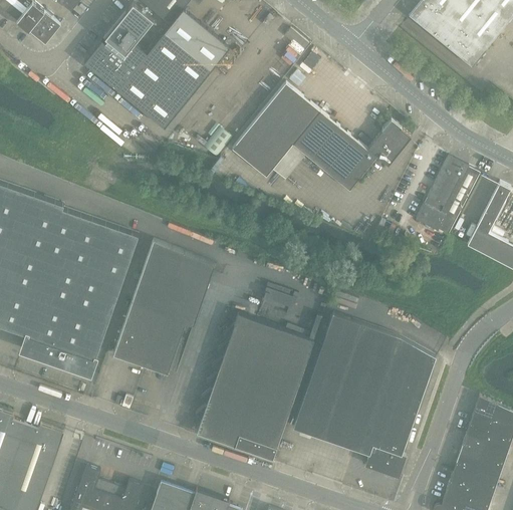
[(44,13),(38,8),(27,0),(0,0),(0,9),(22,27),(28,32),(29,32),(44,13)]
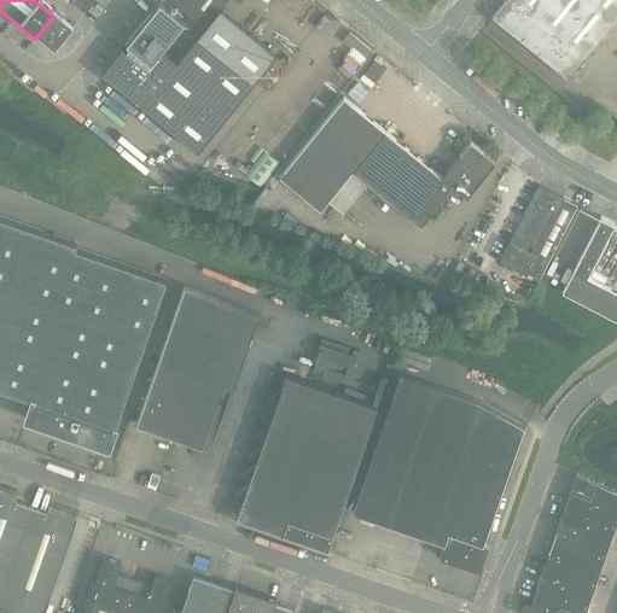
[(71,0),(77,5),(87,13),(98,0),(71,0)]
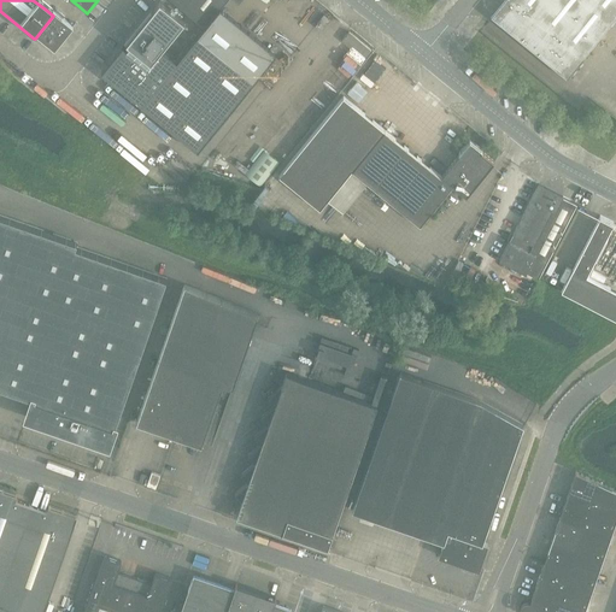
[(164,0),(204,31),(220,13),(229,3),(226,0),(164,0)]
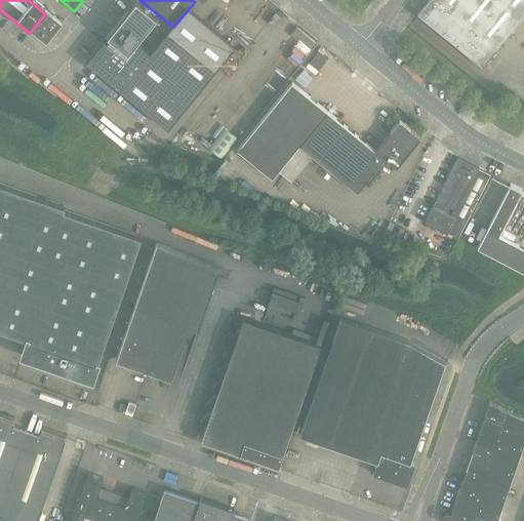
[(430,0),(416,17),(417,18),(482,71),(489,61),(496,52),(495,52),(523,16),(523,0),(431,0),(431,1),(430,0)]
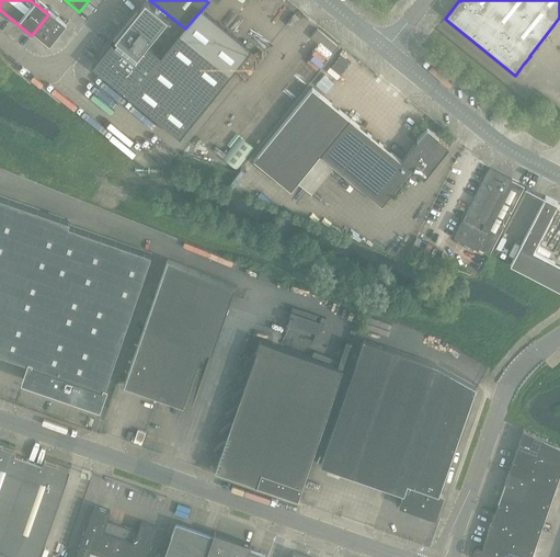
[(179,141),(251,54),(200,12),(185,29),(160,60),(147,50),(144,55),(141,54),(167,23),(145,4),(139,12),(137,10),(113,40),(115,41),(114,42),(117,45),(114,49),(111,46),(91,70),(115,90),(153,121),(179,141)]
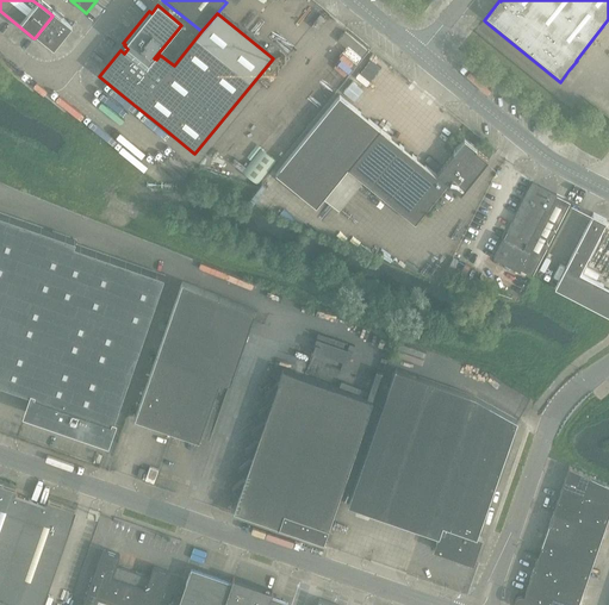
[(53,16),(35,38),(33,38),(53,54),(72,31),(53,16)]
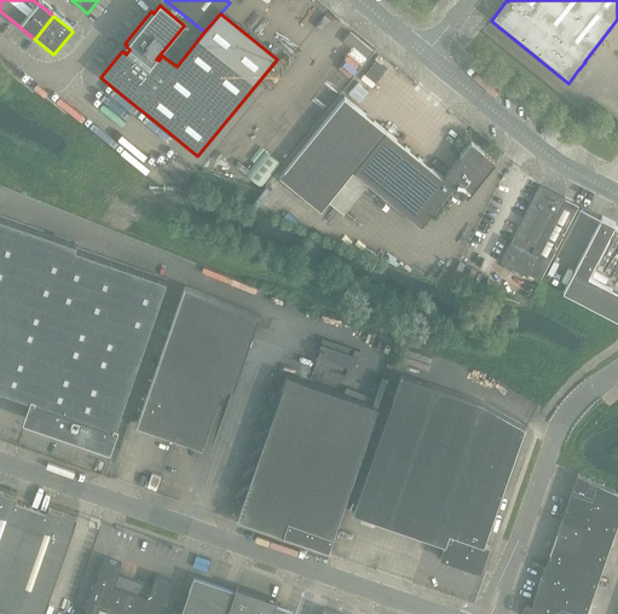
[(443,181),(435,175),(344,102),(279,181),(321,214),(352,175),(421,231),(454,191),(467,202),(495,167),(483,157),(484,156),(471,145),(466,151),(460,158),(460,160),(443,181)]
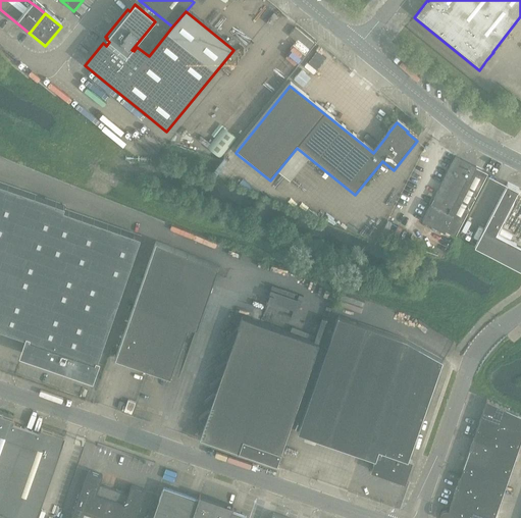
[(487,176),(461,163),(455,160),(422,223),(455,241),(487,176)]
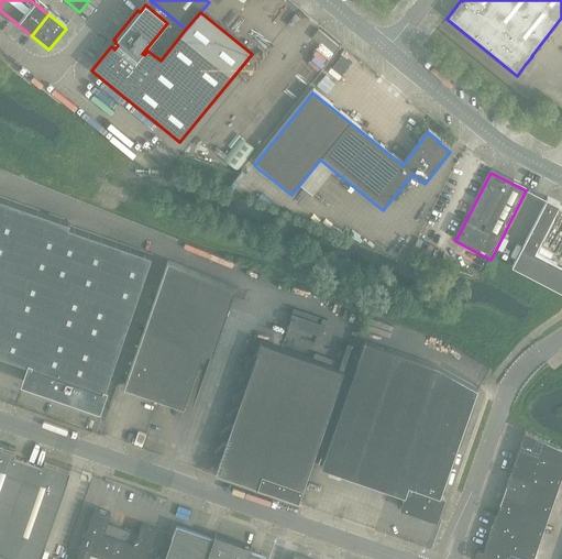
[(69,227),(0,201),(0,358),(29,369),(22,385),(54,396),(55,394),(67,398),(66,401),(98,412),(105,395),(105,394),(151,260),(68,230),(69,227)]
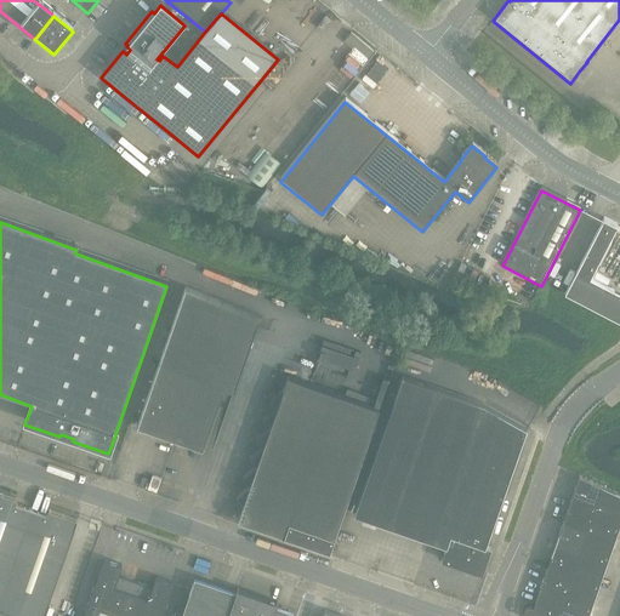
[(616,229),(603,222),(564,298),(619,326),(619,298),(590,283),(616,229)]
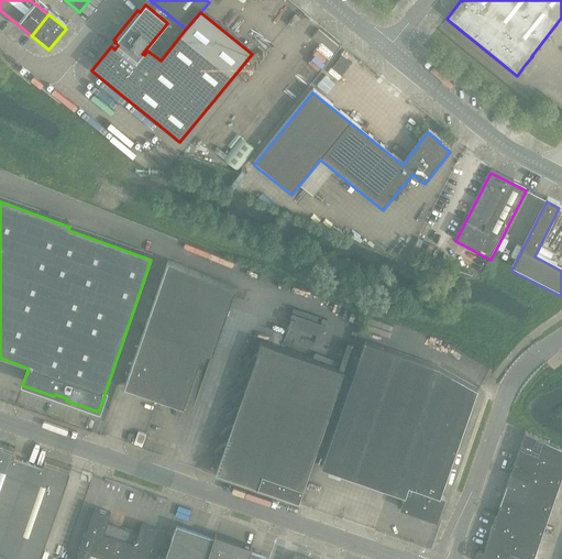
[(167,264),(123,391),(183,410),(202,354),(211,358),(234,292),(167,264)]
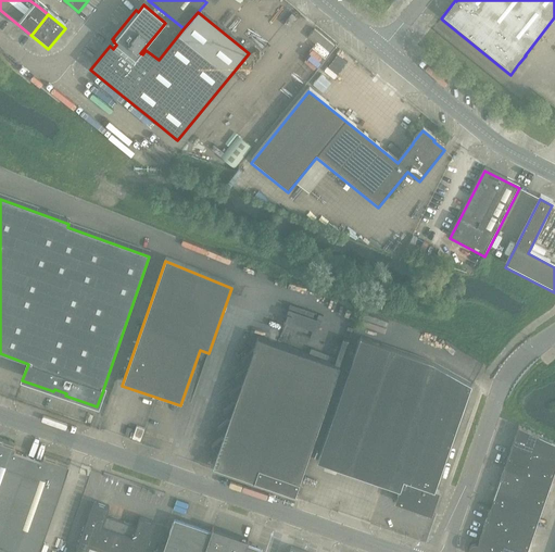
[(223,439),(211,450),(217,456),(212,469),(294,498),(339,369),(257,340),(253,352),(240,363),(247,371),(235,380),(240,387),(228,398),(235,404),(223,415),(228,422),(216,433),(223,439)]
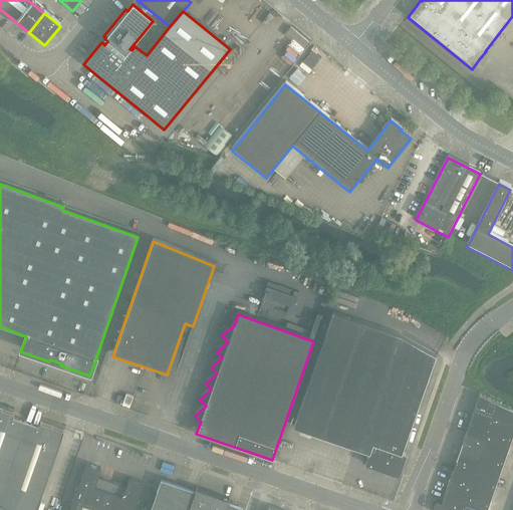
[(402,456),(435,358),(399,338),(332,315),(292,430),(368,456),(364,467),(398,479),(406,457),(402,456)]
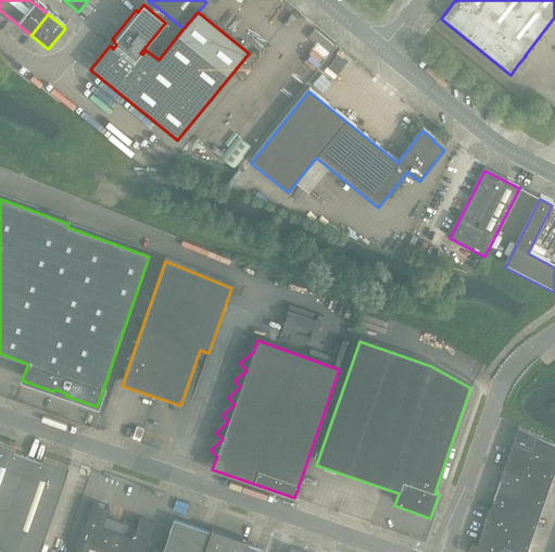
[(554,447),(518,430),(492,503),(477,548),(475,548),(474,547),(472,548),(471,548),(470,548),(470,549),(469,549),(469,550),(469,551),(526,551),(554,471),(554,447)]
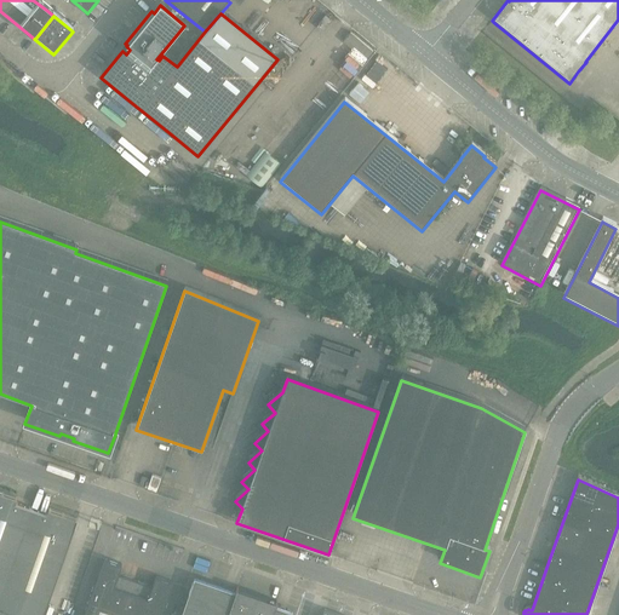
[(0,611),(7,614),(44,614),(76,523),(49,513),(46,518),(15,506),(16,503),(0,495),(0,611)]
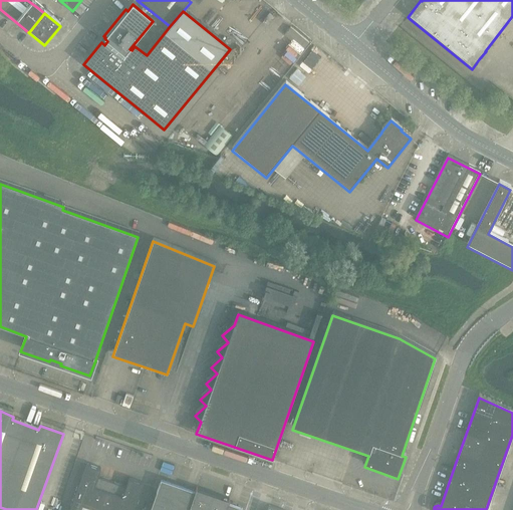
[(134,509),(143,486),(129,482),(125,491),(97,481),(100,472),(86,467),(70,509),(134,509)]
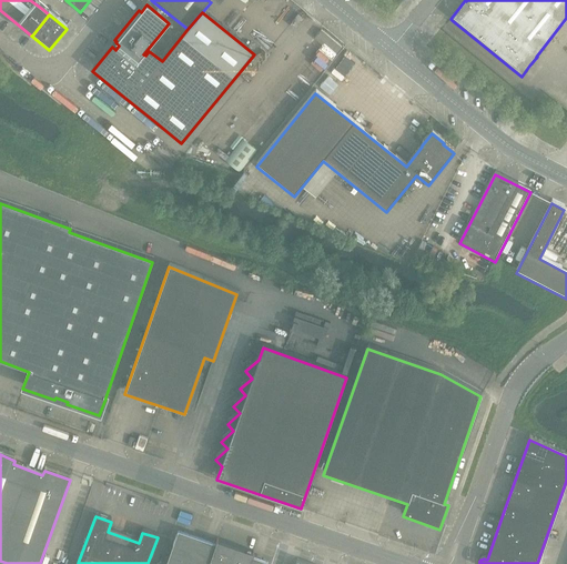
[(257,563),(251,561),(253,556),(216,543),(214,549),(176,535),(166,563),(257,563)]
